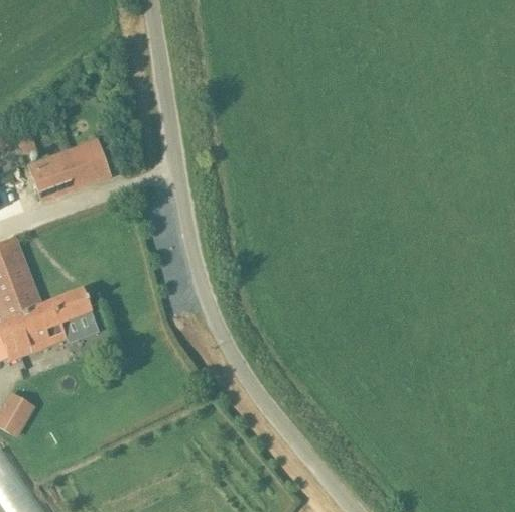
[(33,136),(20,141),(25,154),(38,149),(33,136)]
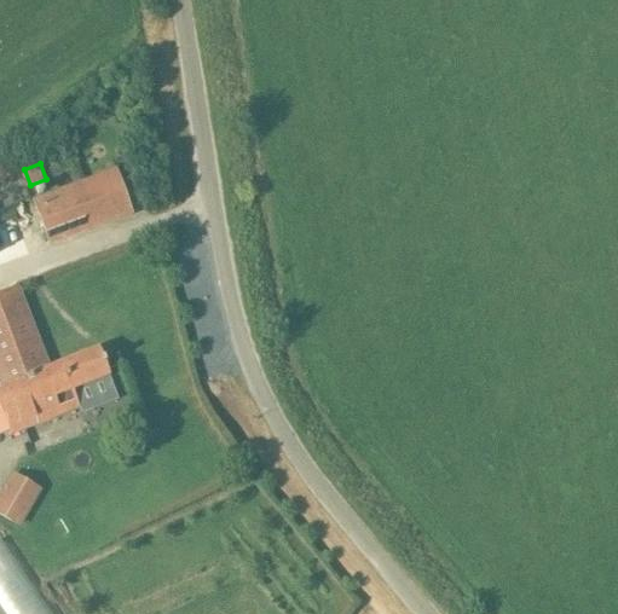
[(133,210),(116,166),(34,196),(51,242),(133,210)]
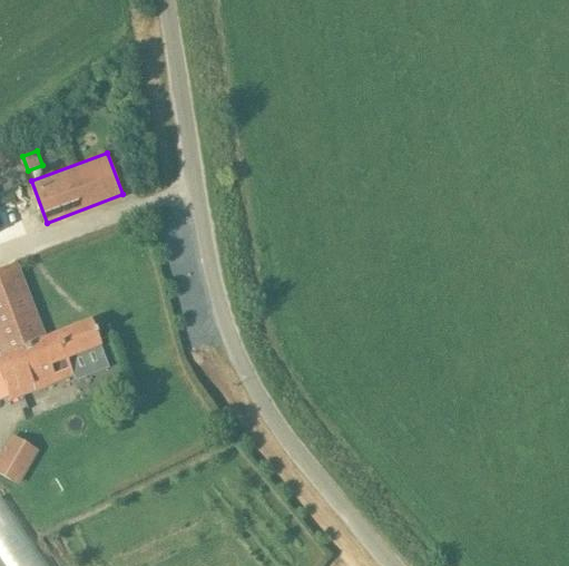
[(48,335),(18,260),(0,266),(0,350),(1,353),(0,353),(0,367),(11,397),(75,372),(68,355),(101,343),(91,318),(48,335)]
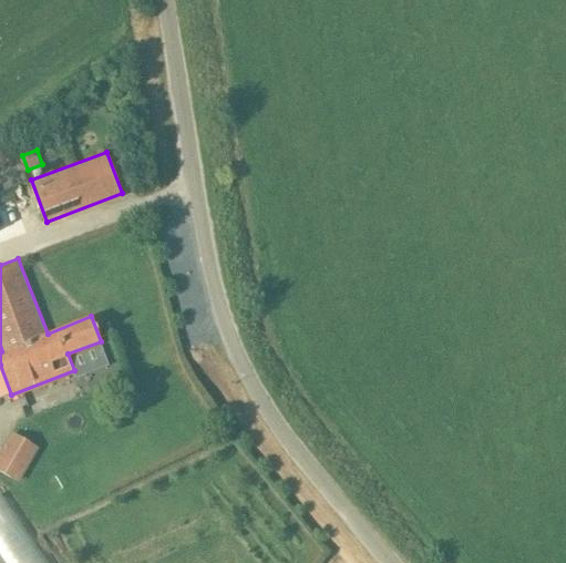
[(102,344),(74,351),(80,371),(107,365),(102,344)]
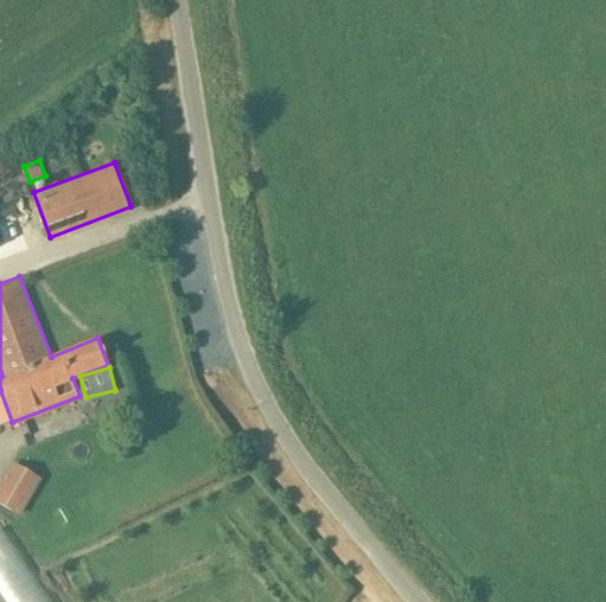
[(42,476),(12,459),(0,479),(0,501),(19,514),(42,476)]
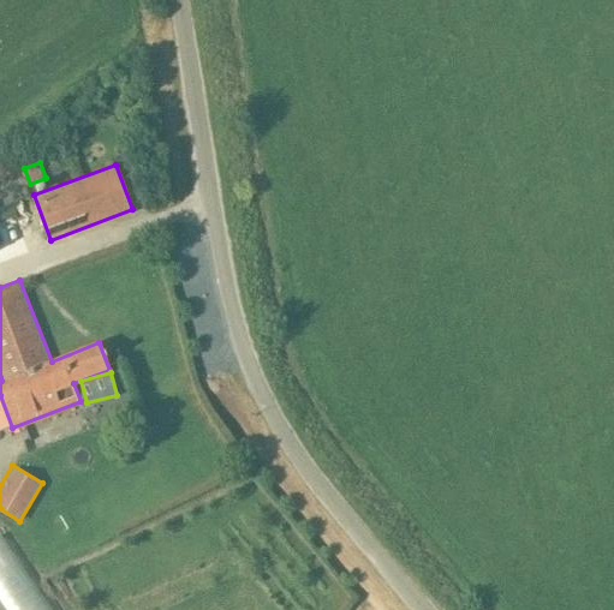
All buildings are outlined.
